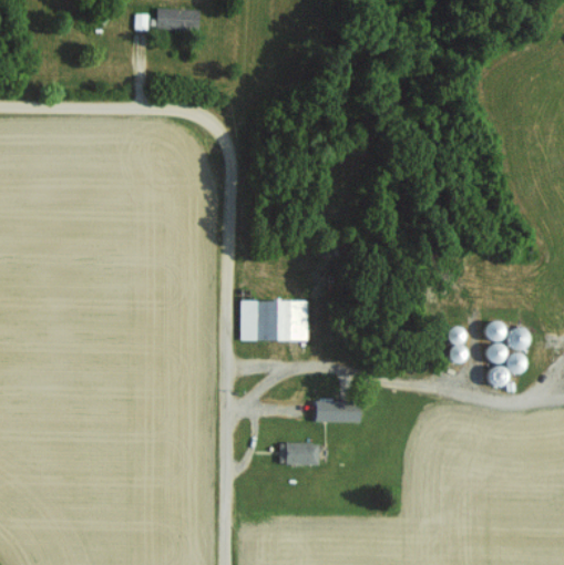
[(157,28),(200,30),(201,10),(157,8),(157,28)]
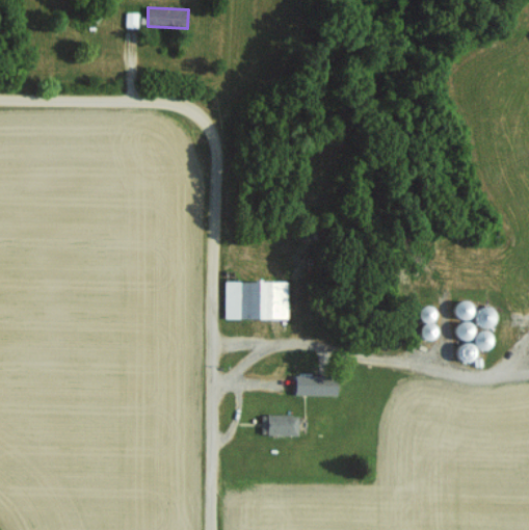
[(288,320),(289,283),(226,282),(226,319),(288,320)]
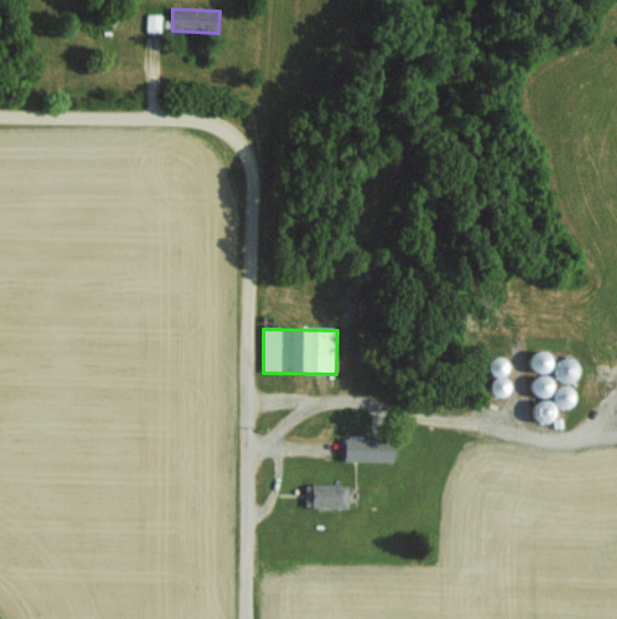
[(542,427),(555,418),(554,409),(564,408),(573,402),(573,397),(566,387),(553,388),(553,386),(544,374),(552,369),(550,362),(542,348),(530,358),(531,365),(538,376),(531,382),(531,390),(538,398),(552,397),(552,401),(540,403),(532,407),(533,414),(542,427)]
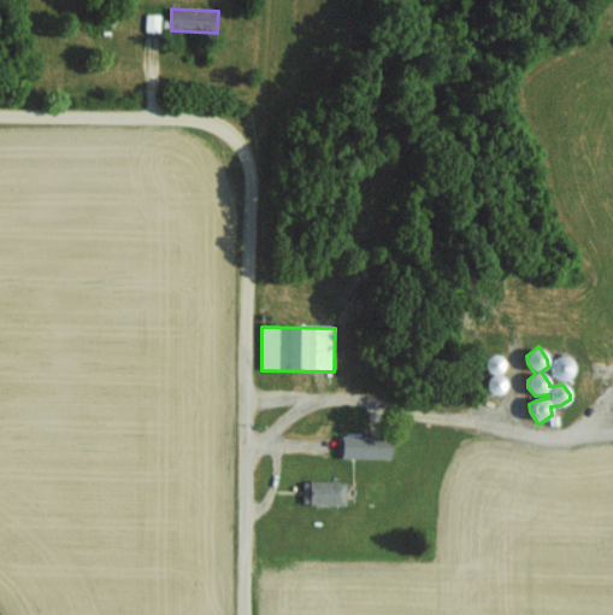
[(507,361),(489,353),(483,373),(495,378),(493,385),(497,387),(507,361)]
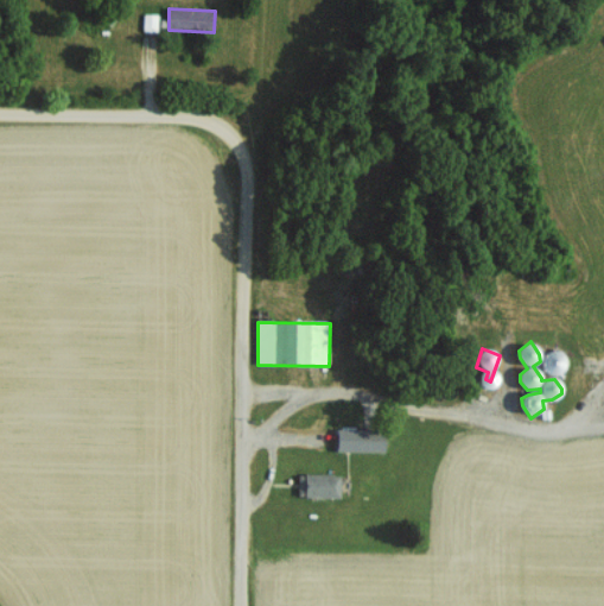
[(564,353),(545,351),(542,373),(561,376),(564,353)]
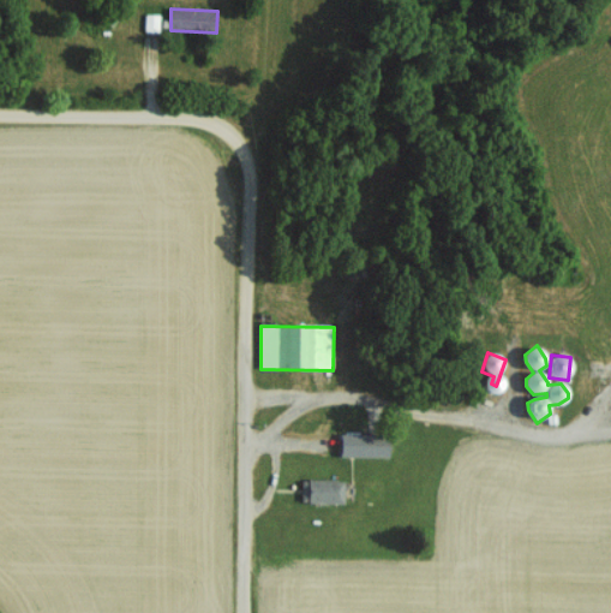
[(390,459),(391,435),(341,435),(341,459),(390,459)]
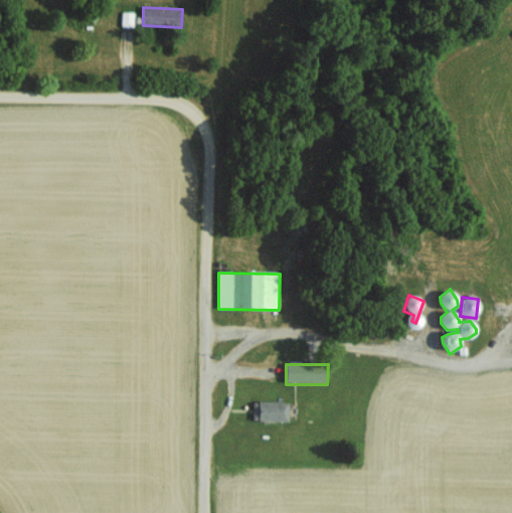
[(254,401),(254,421),(290,421),(290,402),(254,401)]
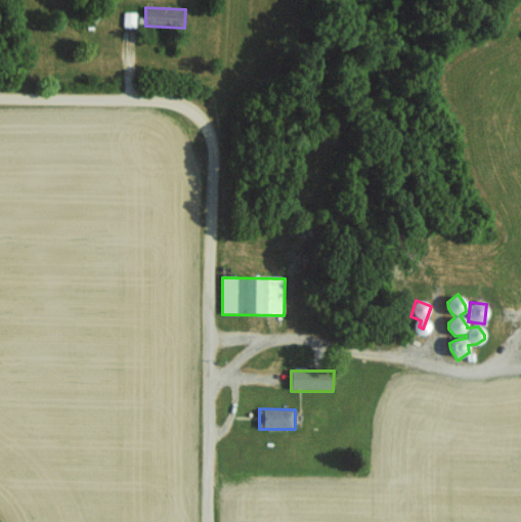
All buildings are outlined.
